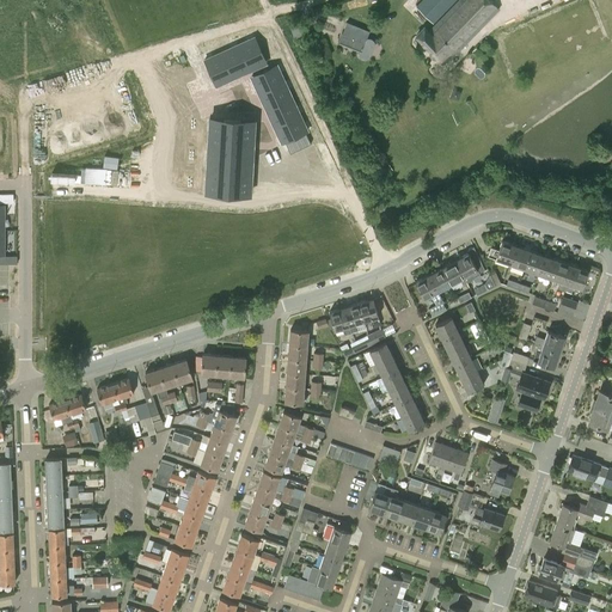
[(422,0),(416,6),(433,23),(454,0),(422,0)]
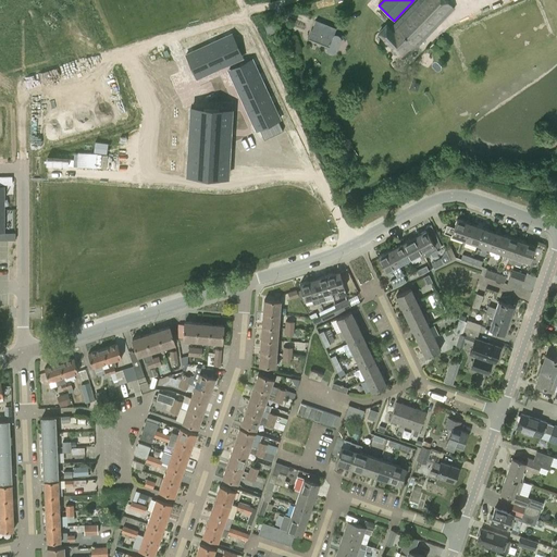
[(386,25),(379,34),(404,58),(417,45),(418,46),(449,14),(453,11),(454,9),(445,0),(417,0),(390,28),(386,25)]
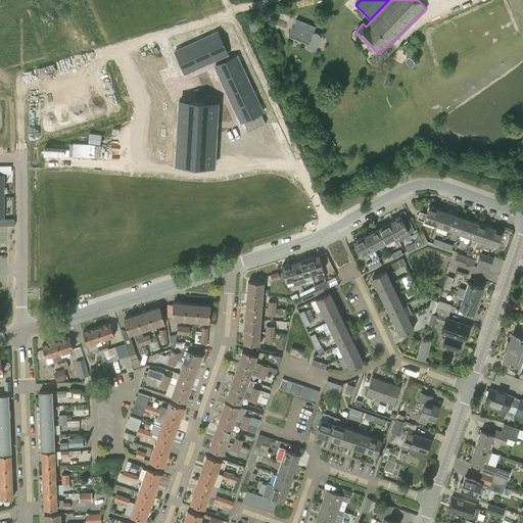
[(292,28),(288,37),(308,44),(308,47),(308,48),(310,49),(311,50),(312,50),(314,49),(315,48),(319,39),(319,37),(319,36),(318,36),(315,34),(314,34),(313,35),(316,27),(296,18),(292,29),(292,28)]
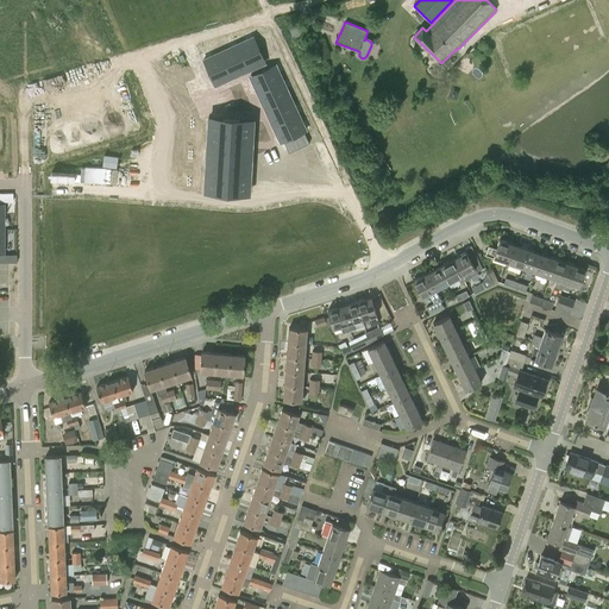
[(303,23),(289,26),(293,38),(307,33),(303,23)]
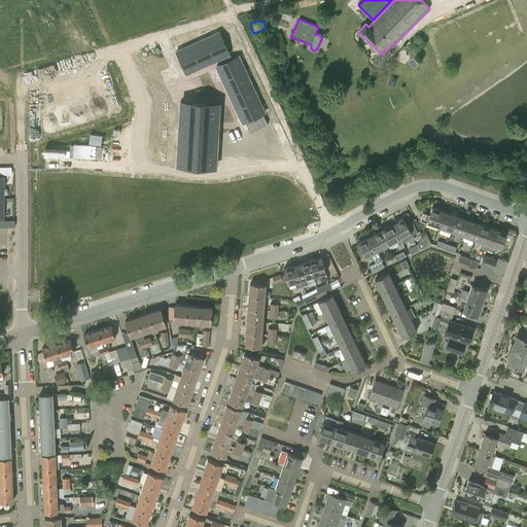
[(212,35),(204,38),(205,40),(214,59),(229,51),(219,32),(218,32),(219,34),(213,36),(212,35)]
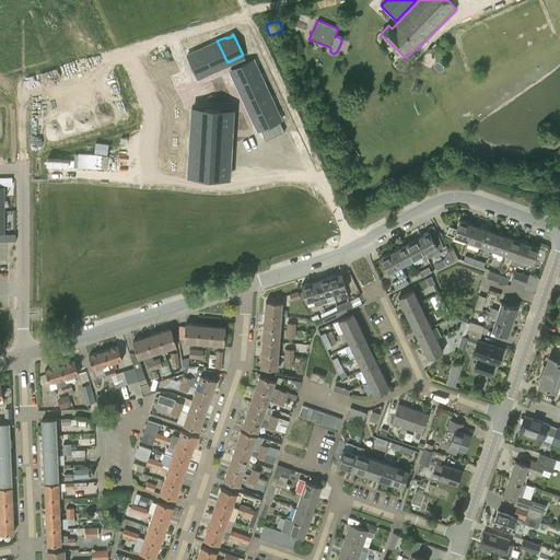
[(211,44),(202,47),(212,69),(228,62),(218,43),(211,46),(211,44)]
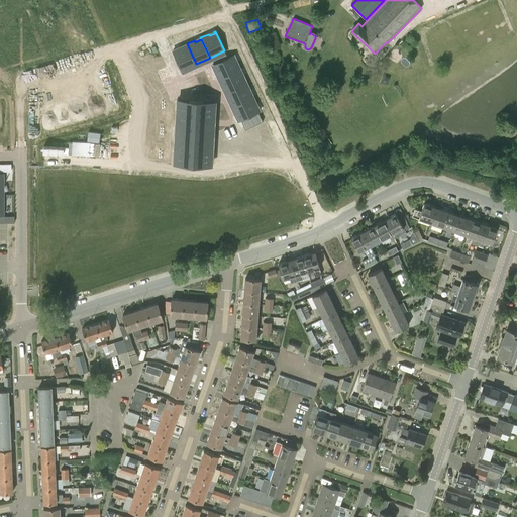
[(173,50),(182,70),(196,64),(187,43),(180,47),(180,48),(174,52),(174,49),(173,50)]
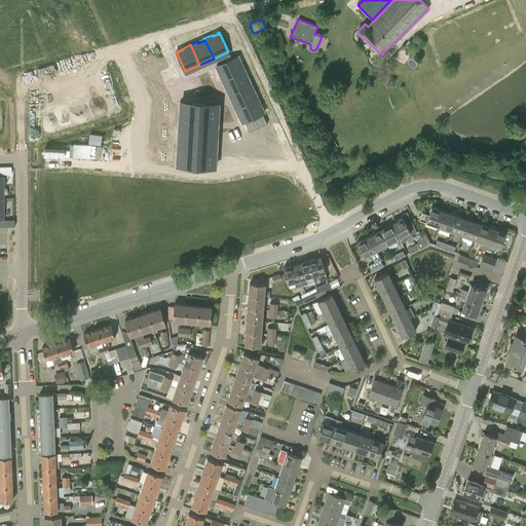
[(456,65),(456,53),(445,53),(445,65),(456,65)]
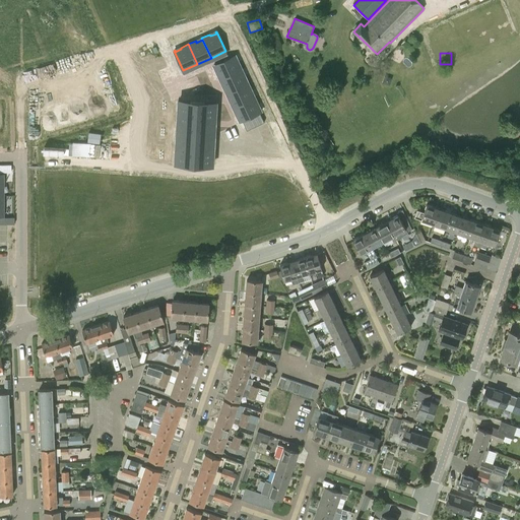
[(235,55),(215,64),(221,78),(240,70),(242,70),(239,62),(237,62),(234,57),(236,56),(235,55)]
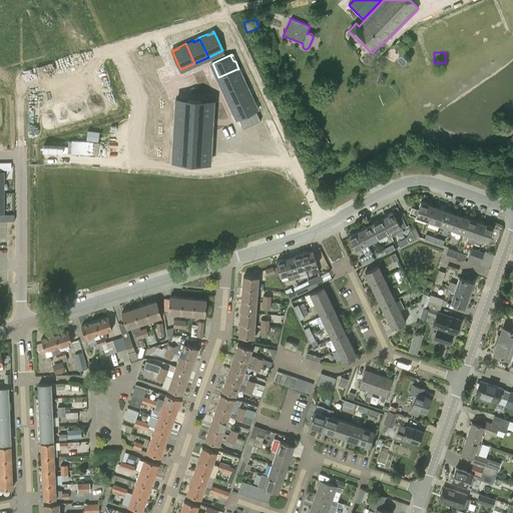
[(236,69),(218,77),(225,91),(244,82),(241,74),(239,75),(236,69)]
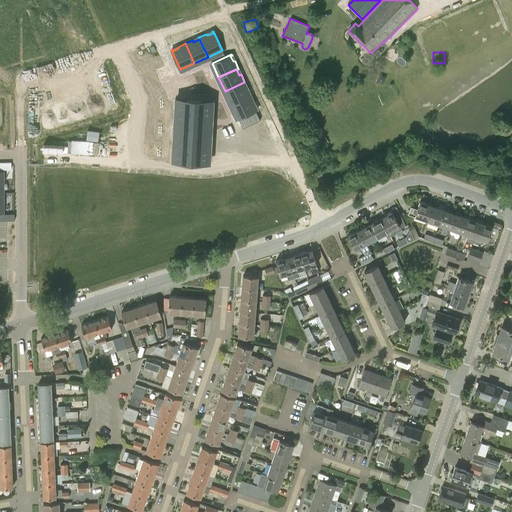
[(244,82),(225,91),(231,104),(249,96),(247,92),(249,91),(244,82)]
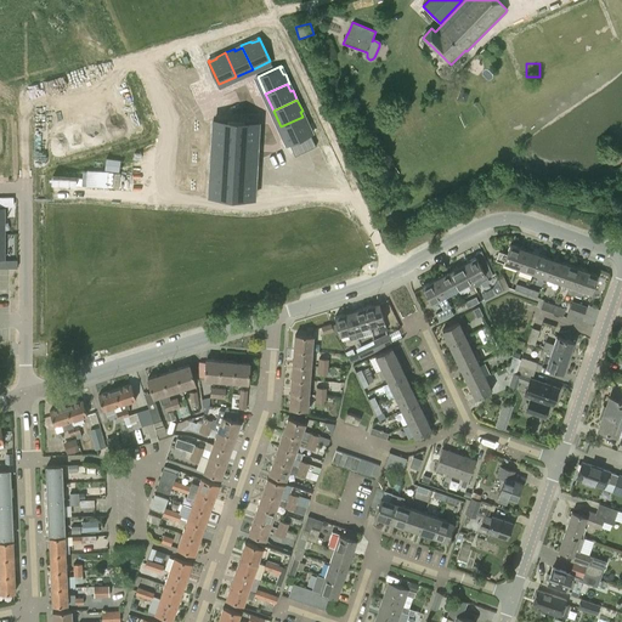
[(303,117),(281,126),(289,145),(312,133),(310,133),(306,126),(309,125),(304,116),(303,117)]
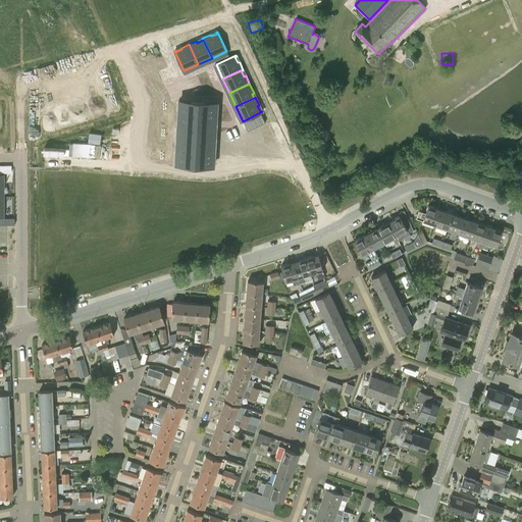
[(180,101),(176,162),(212,164),(215,103),(180,101)]
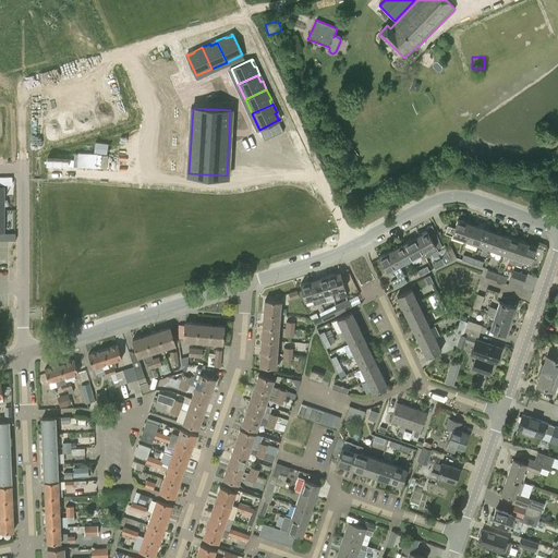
[(278,120),(259,129),(265,140),(283,131),(278,120)]
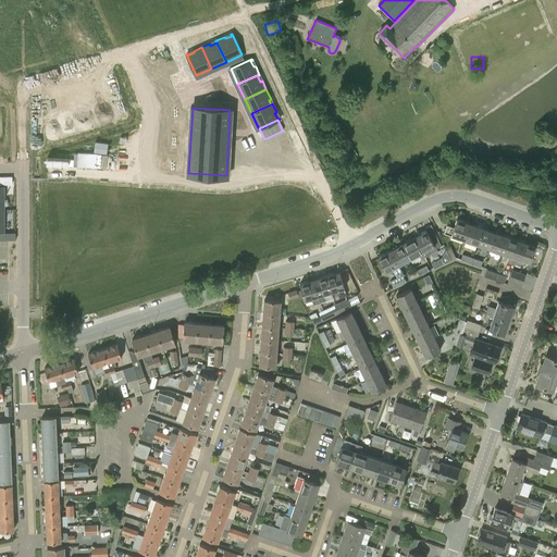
[(444,233),(465,240),(470,224),(457,219),(454,227),(446,225),(444,233)]
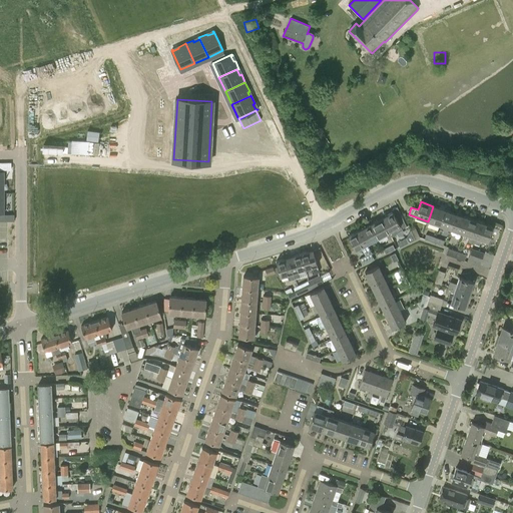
[(445,210),(433,206),(428,221),(440,225),(445,210)]
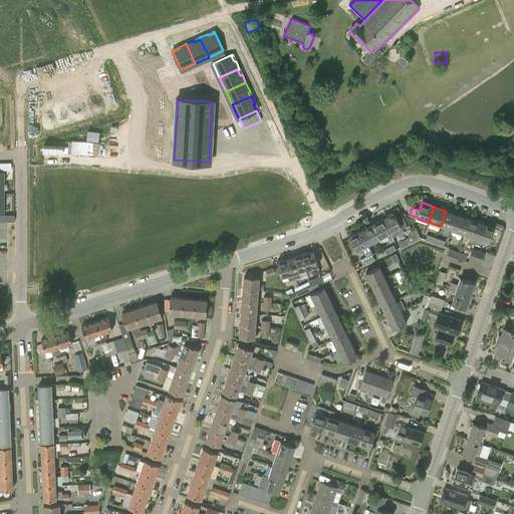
[(458,215),(446,211),(441,226),(453,230),(458,215)]
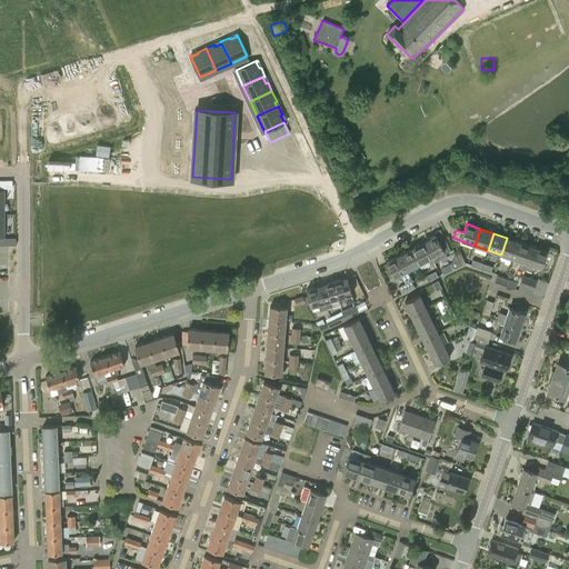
[(423,242),(435,262),(440,260),(437,255),(443,251),(446,253),(450,251),(445,239),(439,242),(436,236),(423,242)]
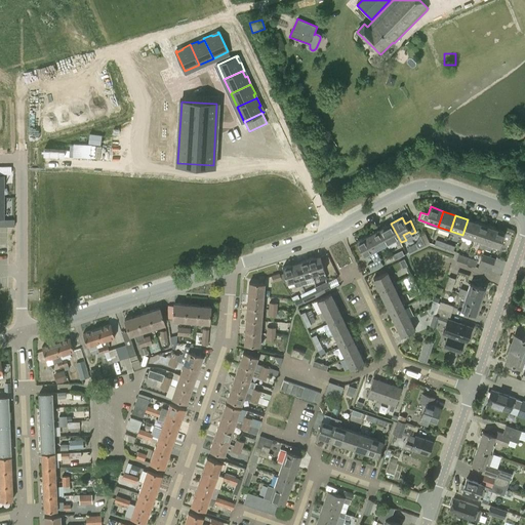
[(480,224),(468,219),(462,235),(475,239),(480,224)]
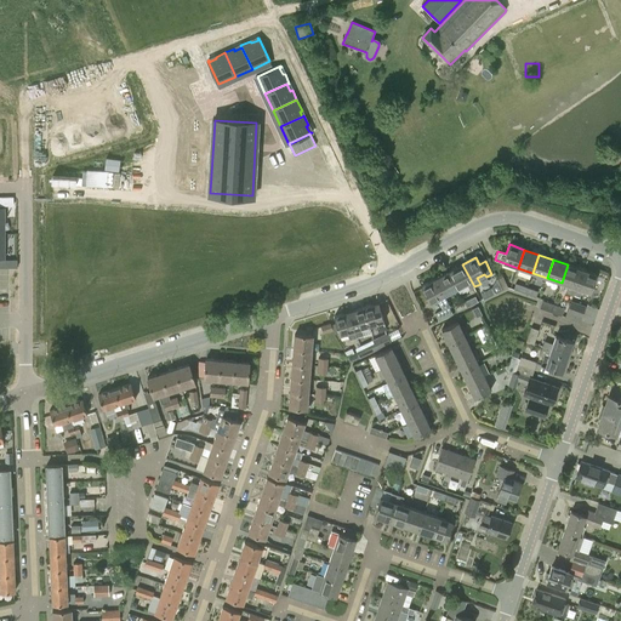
[(462,265),(449,272),(459,289),(467,284),(469,289),(474,286),(462,265)]
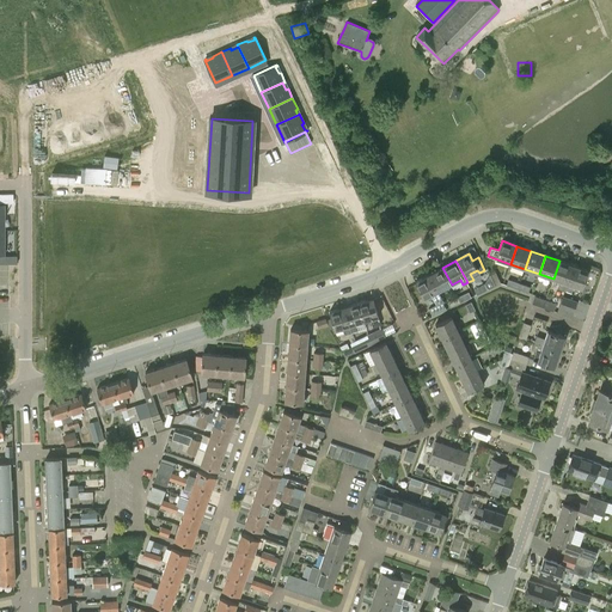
[(574,265),(560,261),(554,279),(561,281),(558,288),(565,291),(574,265)]
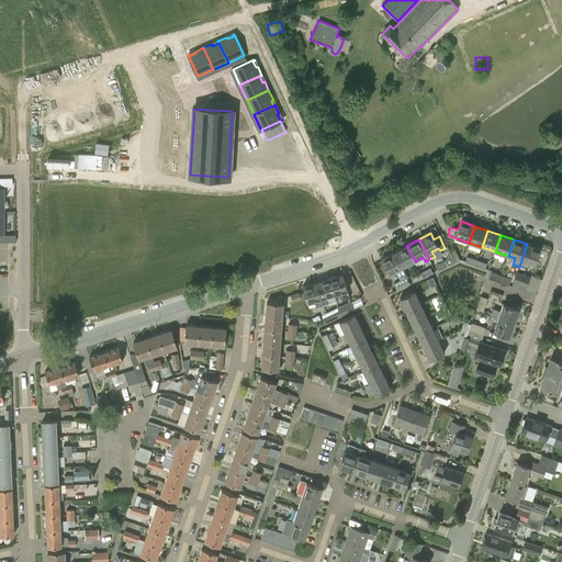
[(540,248),(527,244),(519,267),(526,269),(528,262),(534,265),(540,248)]
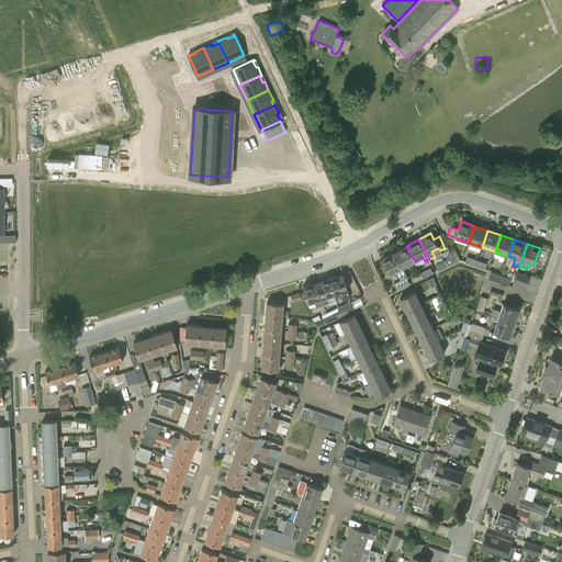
[(406,246),(394,253),(402,268),(415,261),(406,246)]
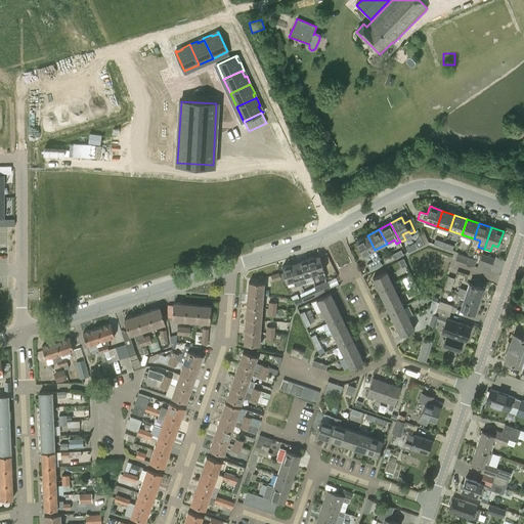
[(424,233),(420,235),(424,245),(428,243),(424,233)]
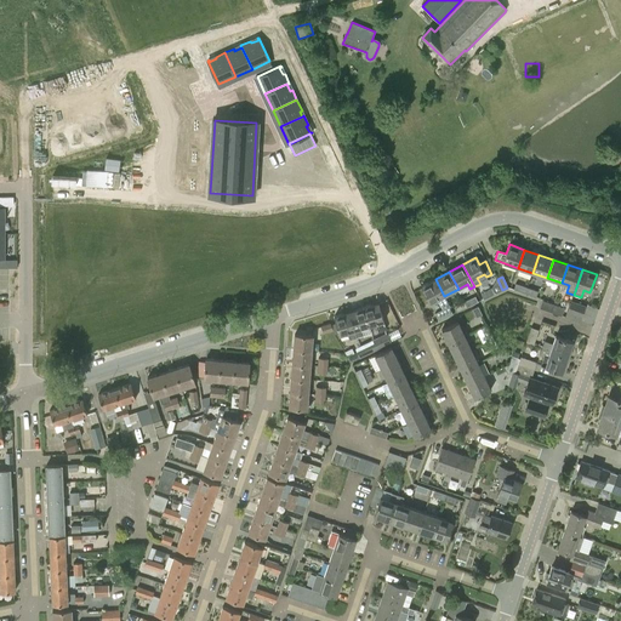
[(454,314),(444,296),(436,279),(421,286),(429,303),(438,300),(443,309),(434,313),(438,322),(454,314)]
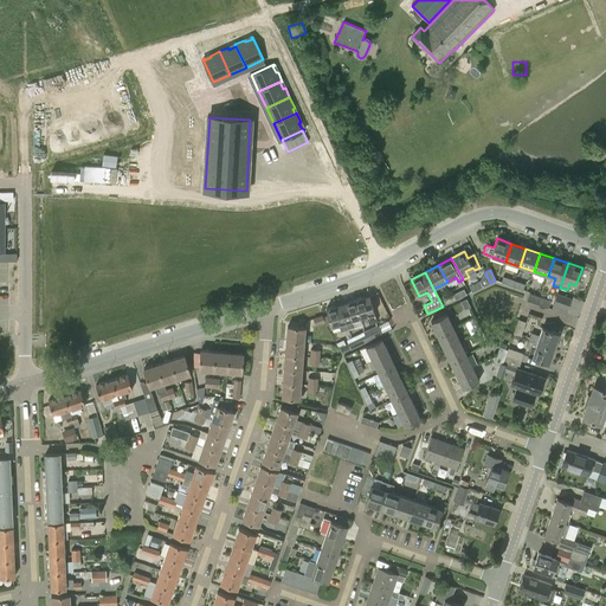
[(502,282),(513,287),(515,281),(503,277),(502,282)]
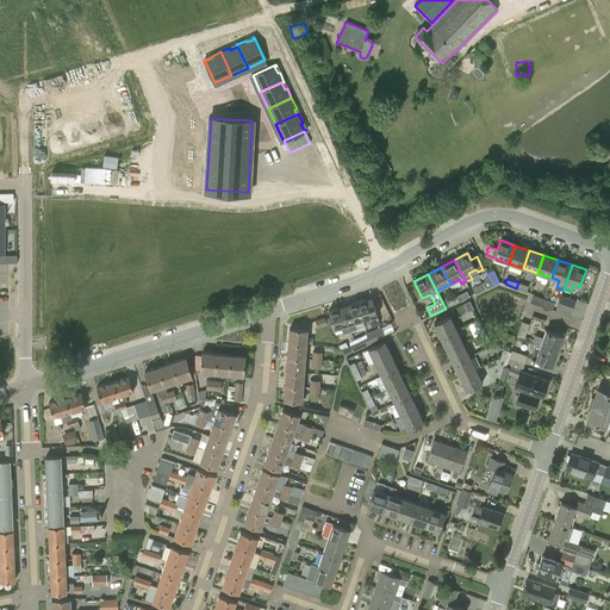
[(529,286),(518,282),(516,288),(527,292),(529,286)]
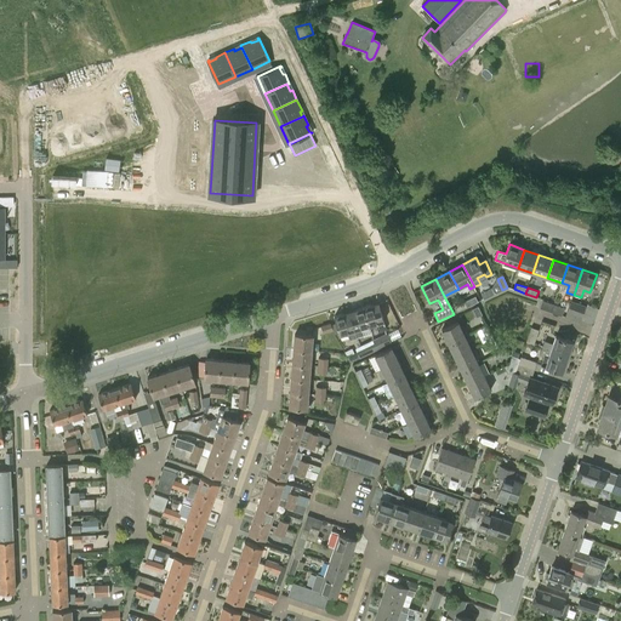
[(480,294),(483,298),(494,294),(491,289),(480,294)]
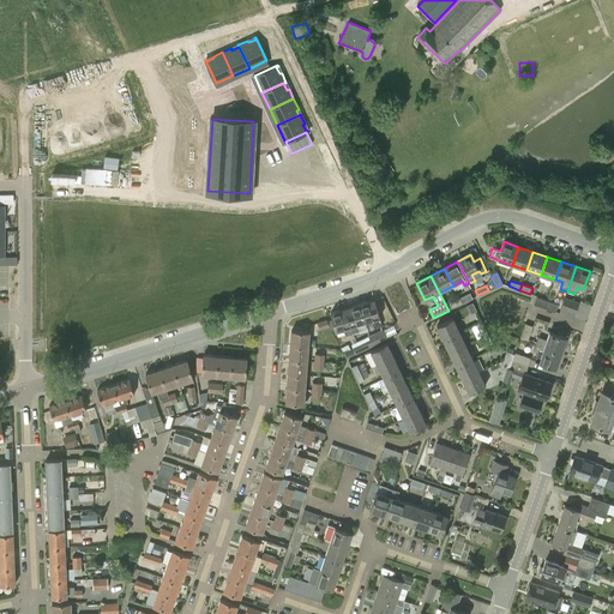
[(470,294),(459,298),(463,304),(473,299),(470,294)]
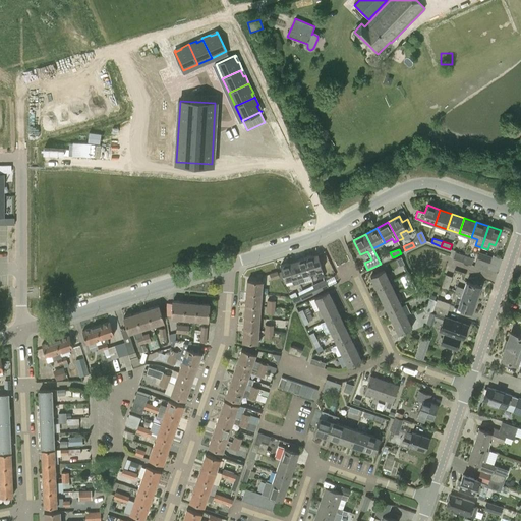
[(455,251),(453,259),(462,263),(464,257),(464,255),(455,251)]
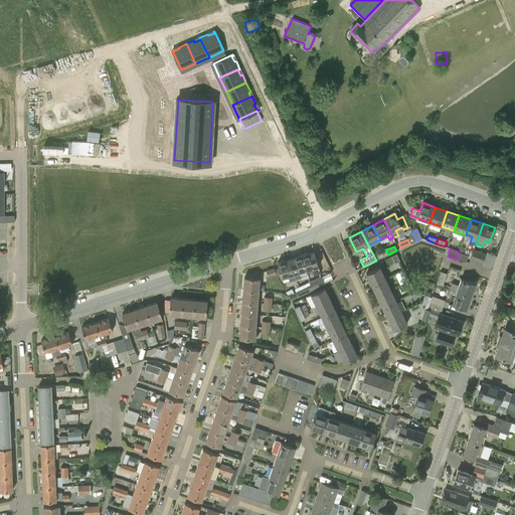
[(378,259),(388,254),(385,249),(376,254),(378,259)]
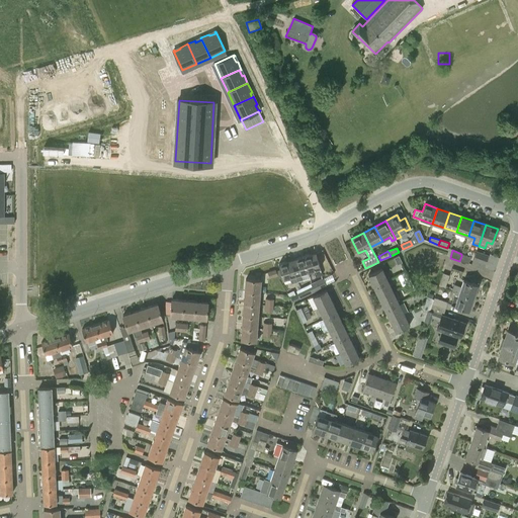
[(484,270),(486,265),(489,255),(477,251),(471,265),(484,270)]
